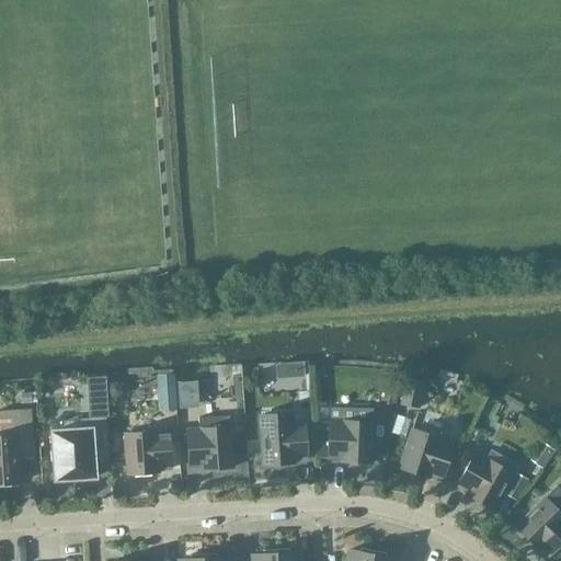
[(0,484),(19,483),(18,450),(34,448),(31,409),(0,411),(0,484)]
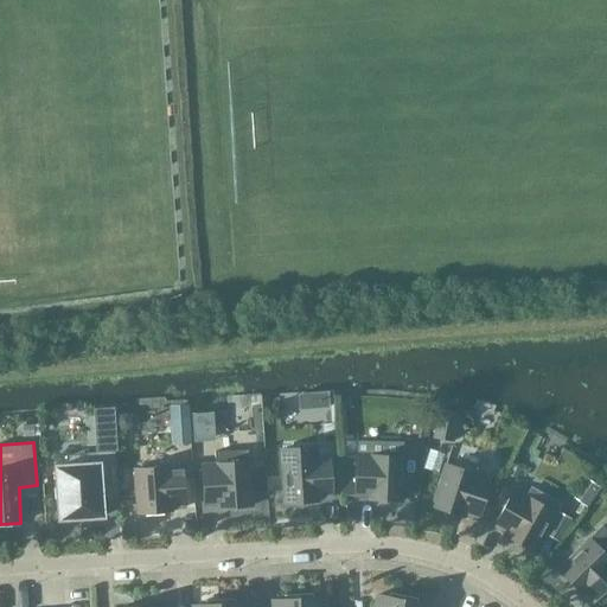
[(328,443),(281,446),(285,504),(312,503),(311,499),(332,498),(328,443)]
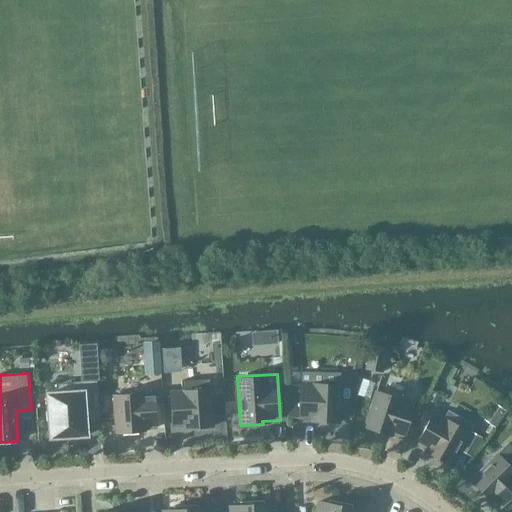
[(181,392),(170,392),(172,427),(190,426),(190,429),(212,427),(210,390),(209,390),(208,379),(181,381),(181,392)]
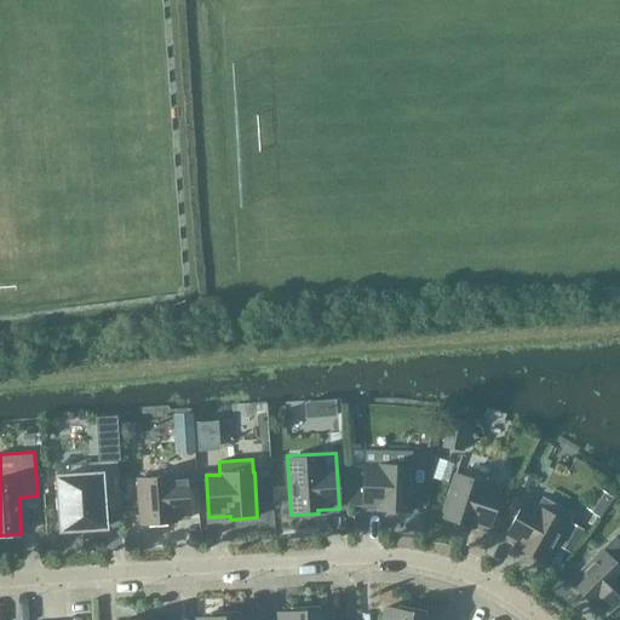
[(65,477),(57,478),(61,532),(104,528),(103,501),(120,500),(118,461),(64,465),(65,477)]
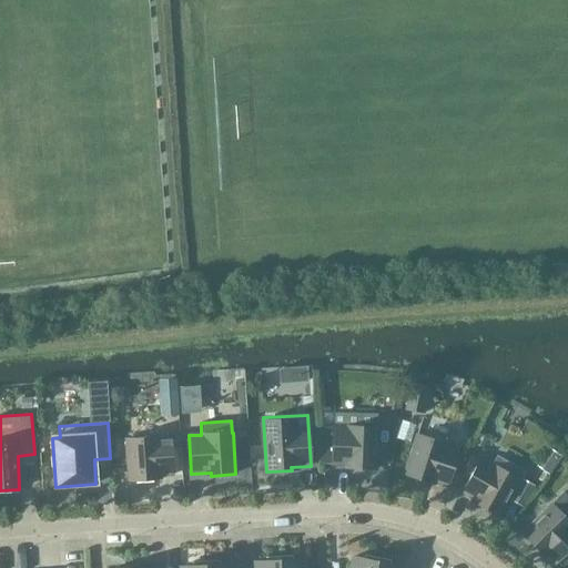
[(376,469),(377,428),(346,427),(333,427),(332,465),(351,466),(351,468),(376,469)]
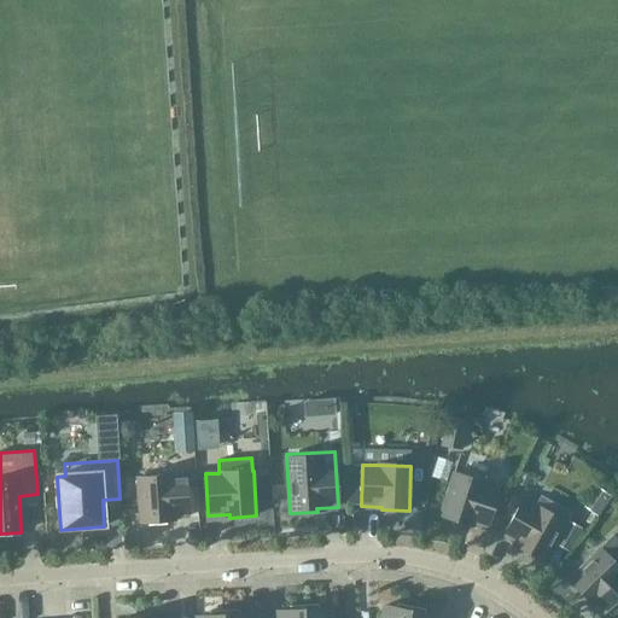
[(487,529),(500,489),(454,473),(439,517),(466,525),(467,522),(487,529)]
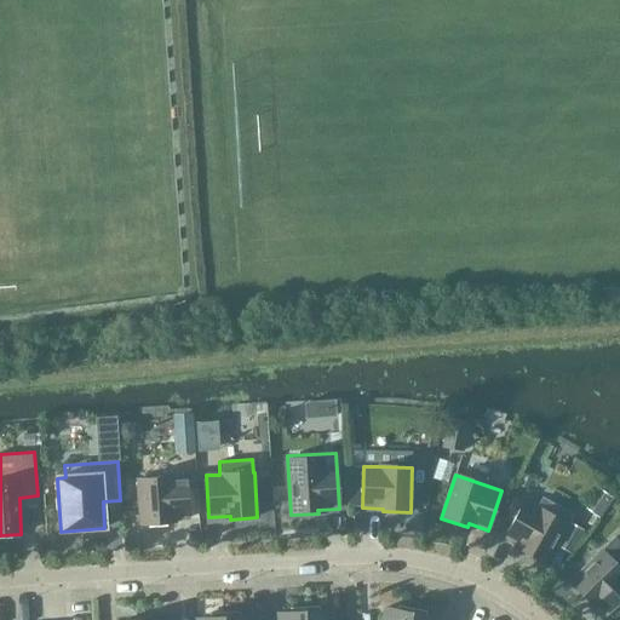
[(167,520),(189,518),(187,476),(172,477),(138,480),(141,524),(168,523),(167,520)]
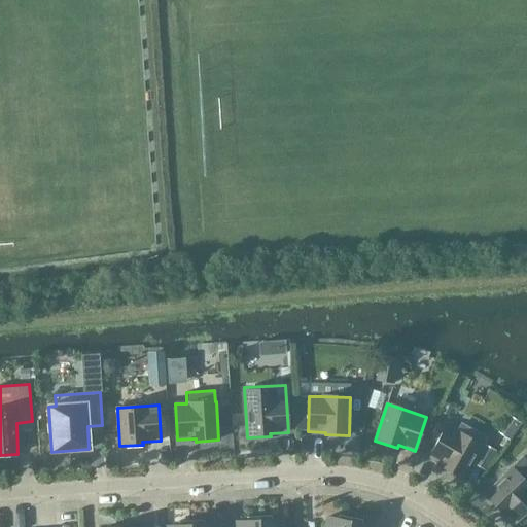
[(447,426),(429,457),(445,465),(444,468),(463,480),(483,446),(479,444),(479,440),(471,435),(467,437),(447,426)]
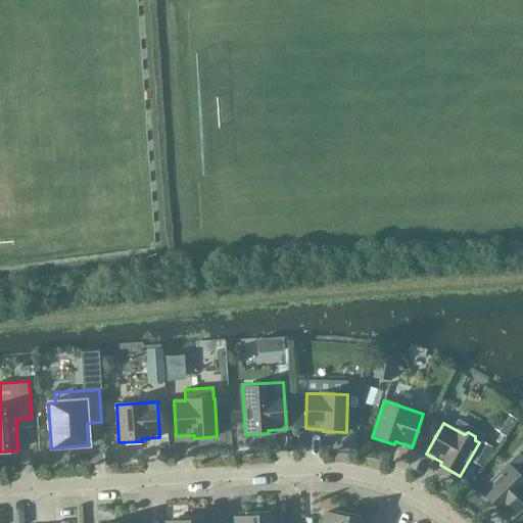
[(512,519),(522,508),(522,480),(508,465),(481,492),(496,509),(498,507),(512,519)]
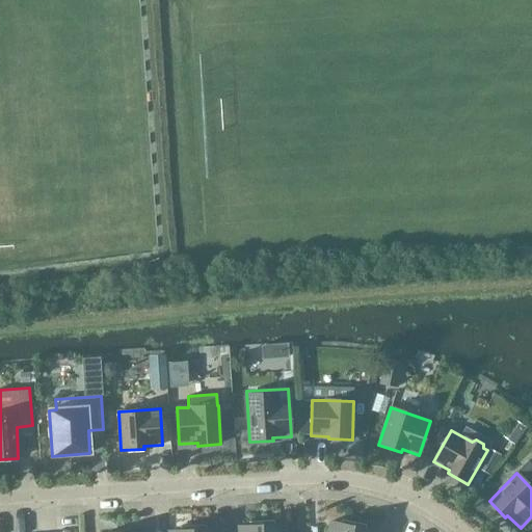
[(328,531),(351,531),(353,527),(330,522),(328,531)]
